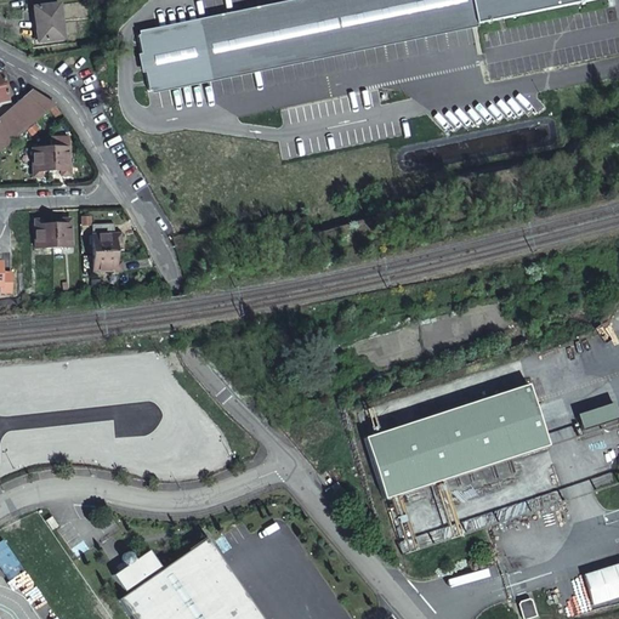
[(307,0),(138,35),(151,92),(591,0),(307,0)]
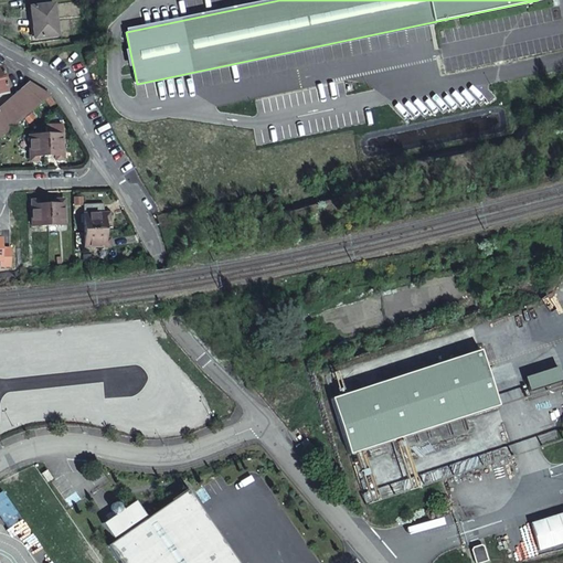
[(39,36),(44,36),(62,34),(56,3),(34,6),(39,36)]
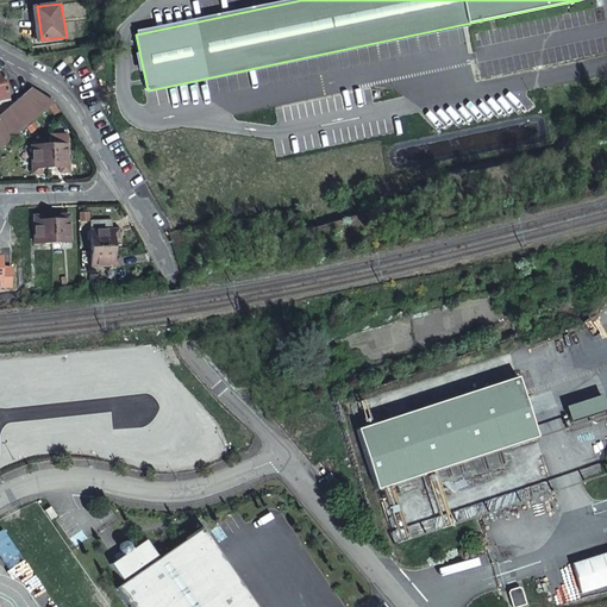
[(95,60),(97,74),(107,73),(107,60),(95,60)]
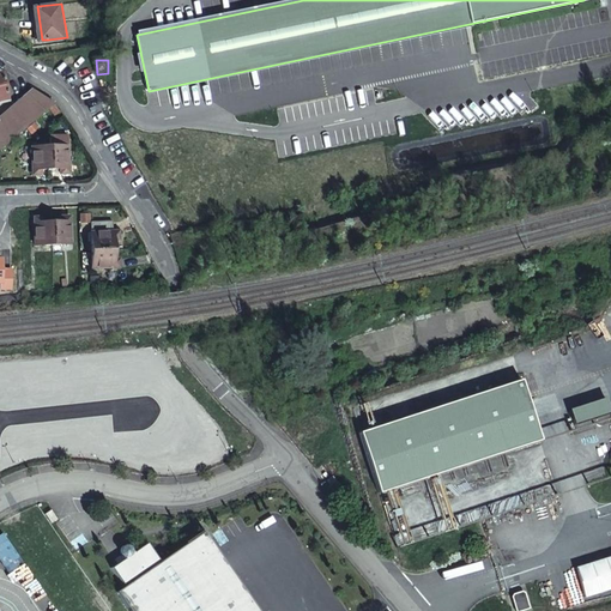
[(0,149),(52,107),(56,103),(56,102),(35,88),(20,100),(14,104),(0,115),(0,149)]
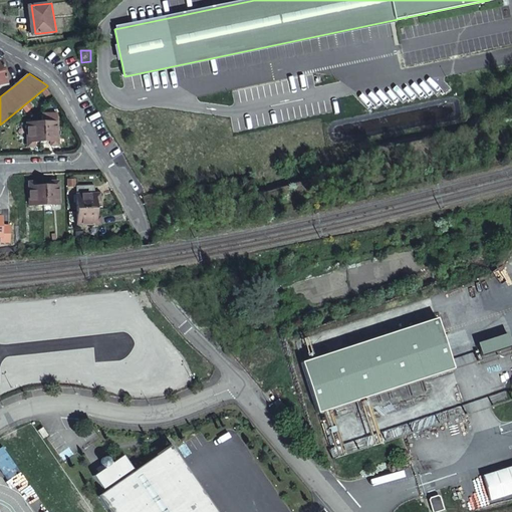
[(46,95),(51,92),(47,86),(43,89),(46,95)]
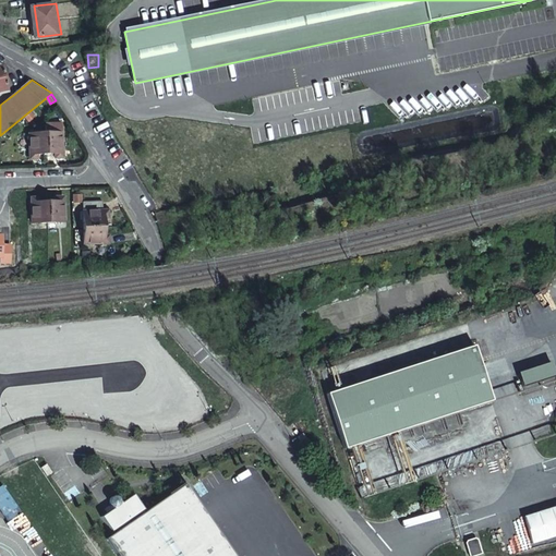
[(47,123),(47,132),(48,153),(57,153),(57,158),(64,158),(63,132),(63,123),(47,123)]
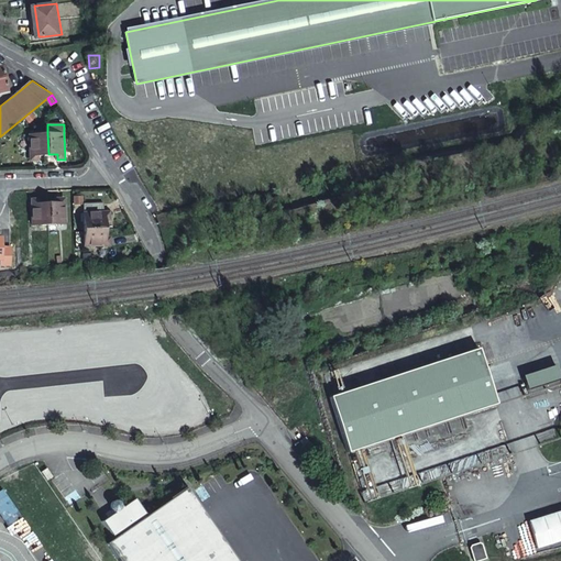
[(48,154),(47,133),(31,134),(32,161),(40,161),(40,155),(48,154)]
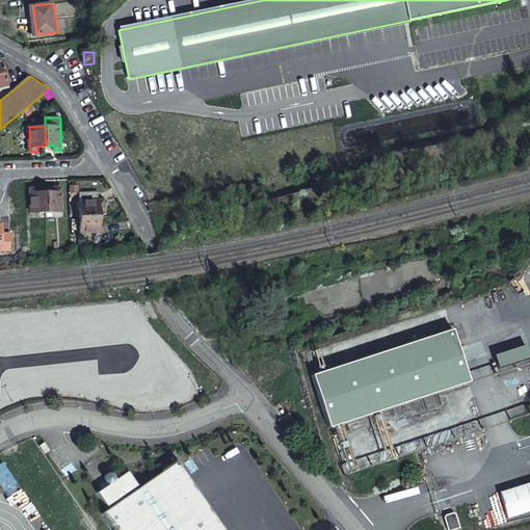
[(47,191),(48,212),(64,211),(63,186),(56,187),(56,191),(47,191)]
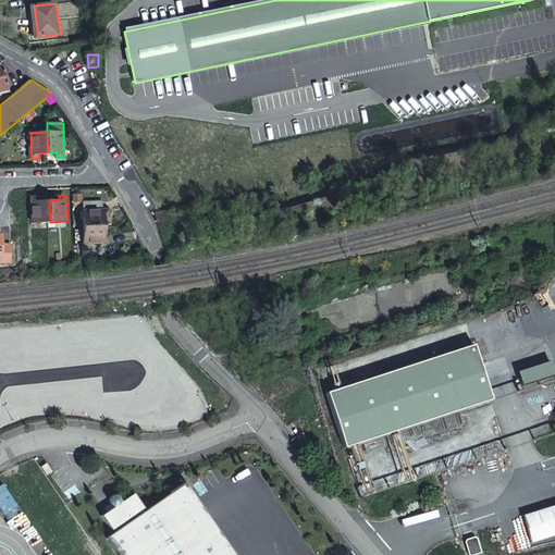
[(34,222),(50,222),(49,200),(40,200),(40,196),(34,196),(34,222)]
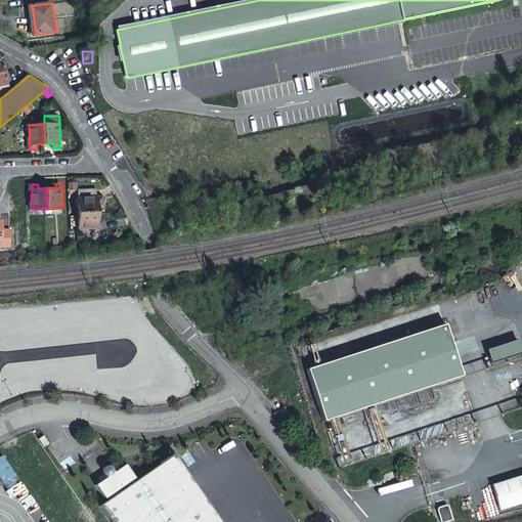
[(80,197),(81,212),(100,211),(100,203),(104,203),(103,196),(80,197)]
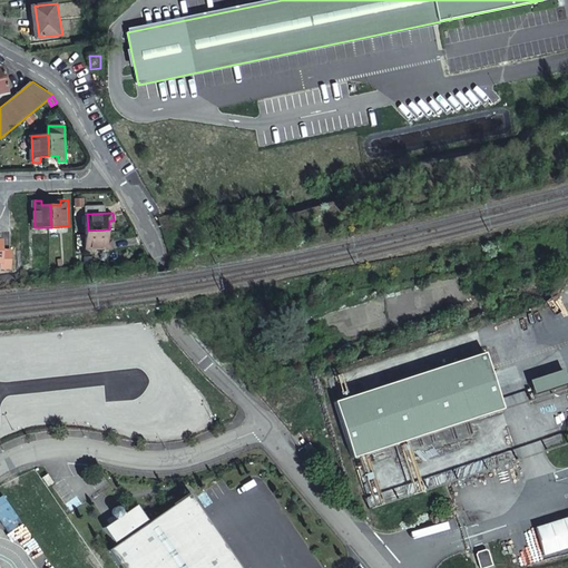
[(109,229),(88,231),(89,247),(115,246),(115,238),(110,238),(109,229)]
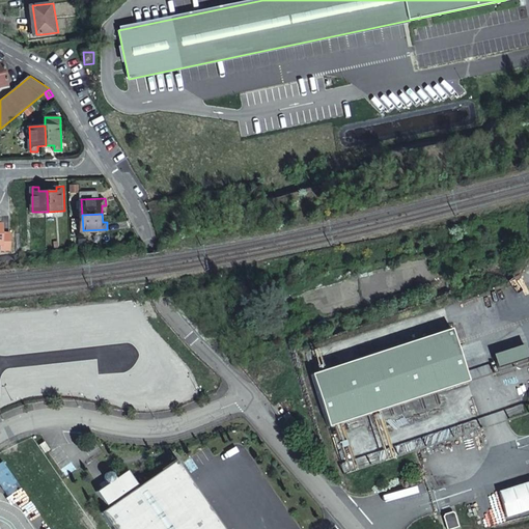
[(0,215),(0,241),(19,241),(19,215),(0,215)]
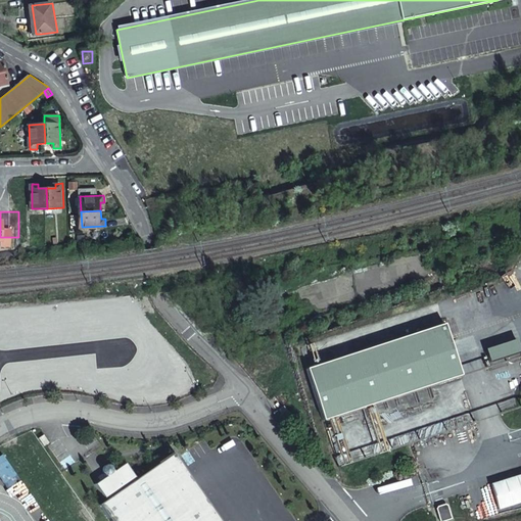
[(446,318),(308,366),(325,418),(465,370),(446,318)]
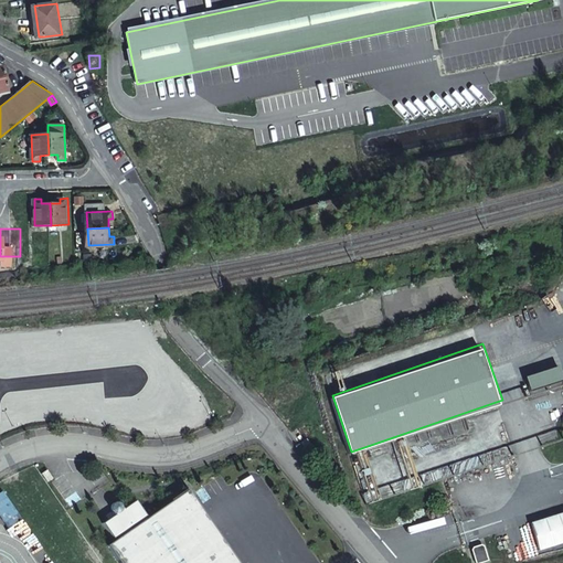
[(521,381),(526,393),(560,381),(555,370),(521,381)]
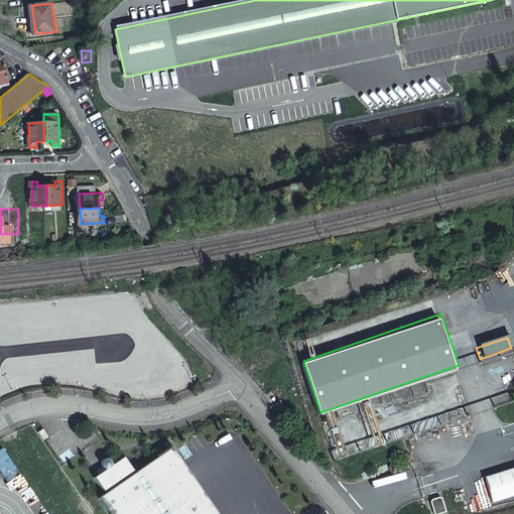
[(278,402),(274,406),(281,414),(286,410),(278,402)]
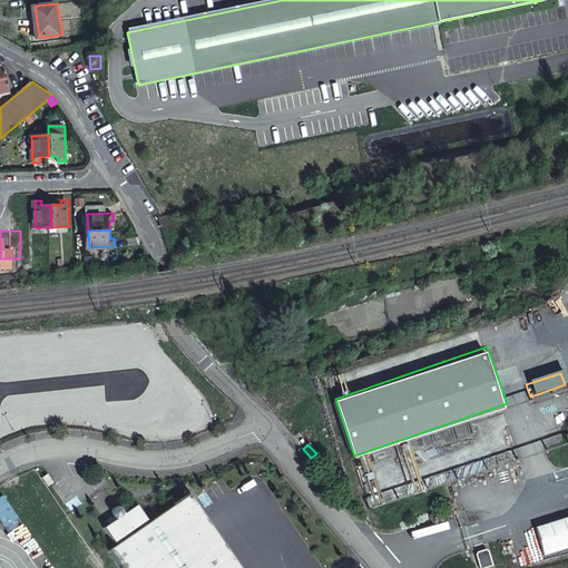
[(329,469),(323,462),(317,466),(324,473),(329,469)]
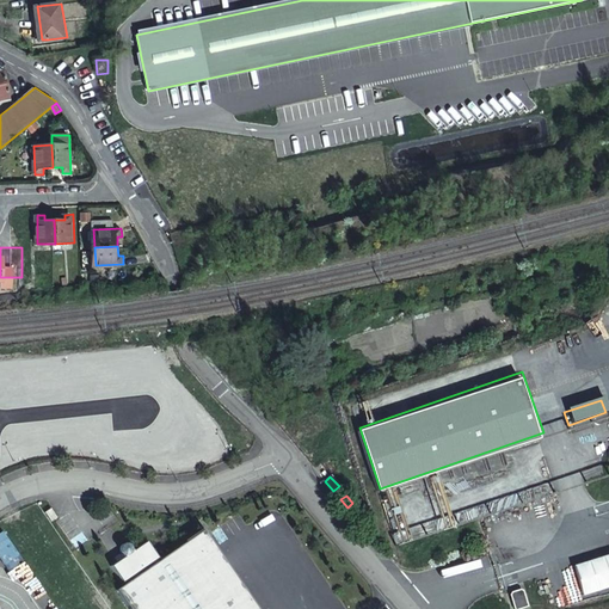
[(0,531),(0,552),(7,567),(24,559),(8,528),(0,531)]
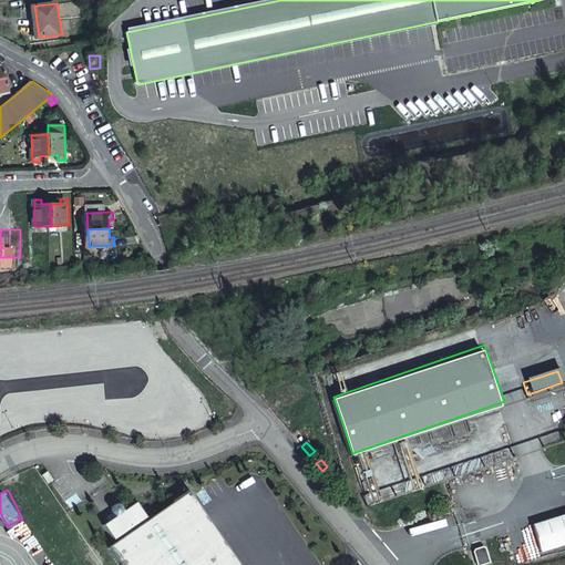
[(111,546),(123,564),(242,564),(191,491),(151,519),(139,502),(105,524),(117,541),(111,546)]
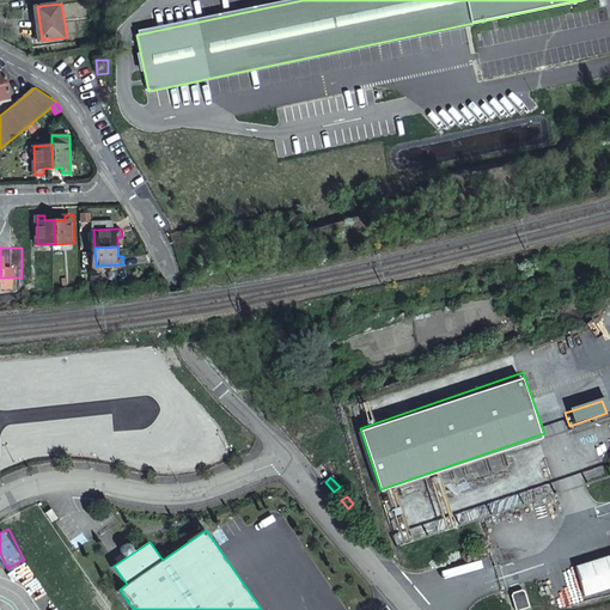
[(513,598),(516,609),(517,609),(530,605),(525,595),(520,592),(516,595),(513,598)]
